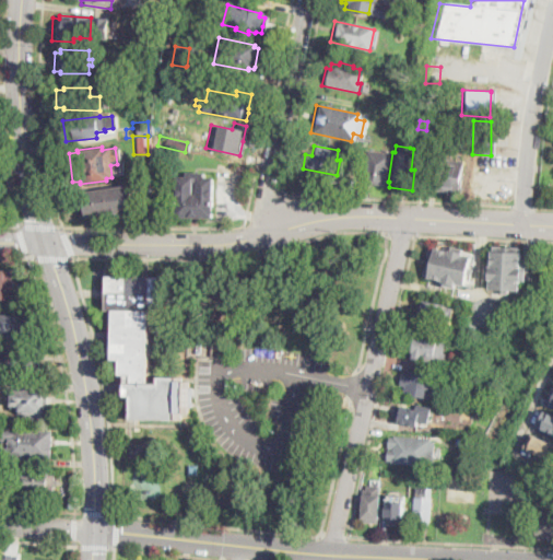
[(383,181),(383,183),(381,183),(380,187),(361,184),(361,179),(359,178),(364,151),(387,155),(383,181)]
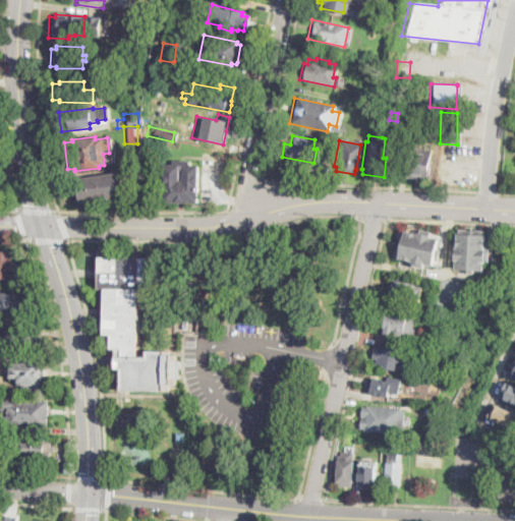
[(427,151),(423,181),(402,178),(406,149),(427,151)]
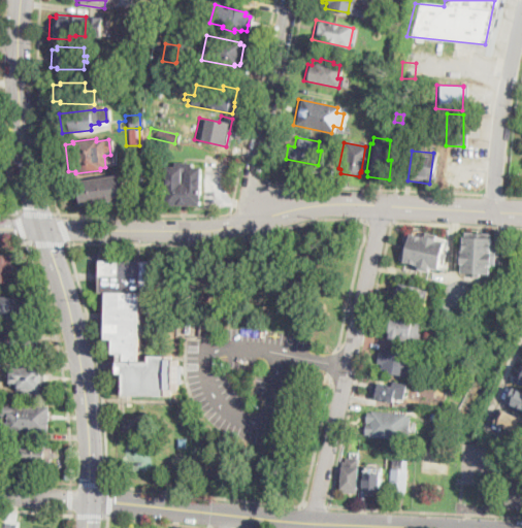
[(189,163),(189,167),(198,167),(197,206),(183,205),(174,205),(161,205),(162,166),(171,166),(171,162),(189,163)]
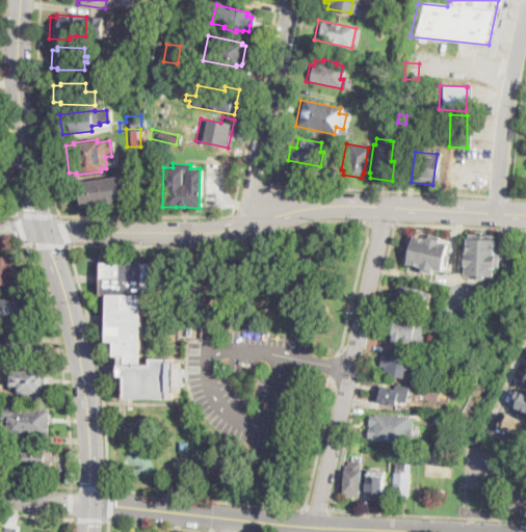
[(121,177),(123,193),(129,192),(131,205),(102,209),(101,203),(73,207),(70,184),(121,177)]
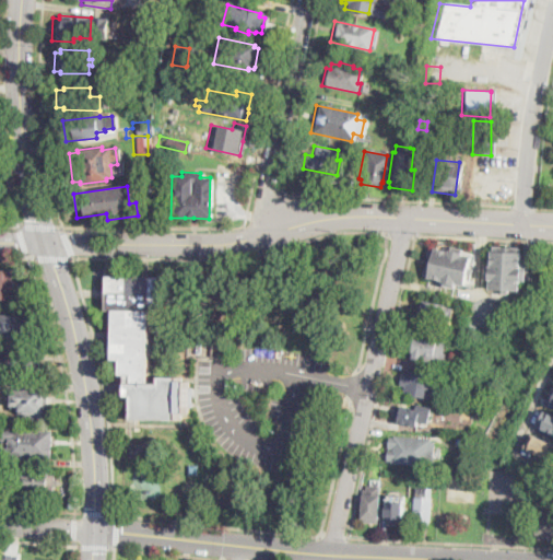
[(459,286),(420,275),(428,245),(468,256),(459,286)]
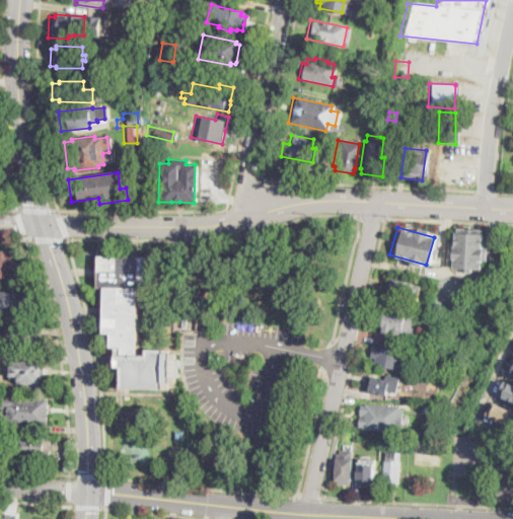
[(450,266),(453,228),(482,230),(479,269),(450,266)]
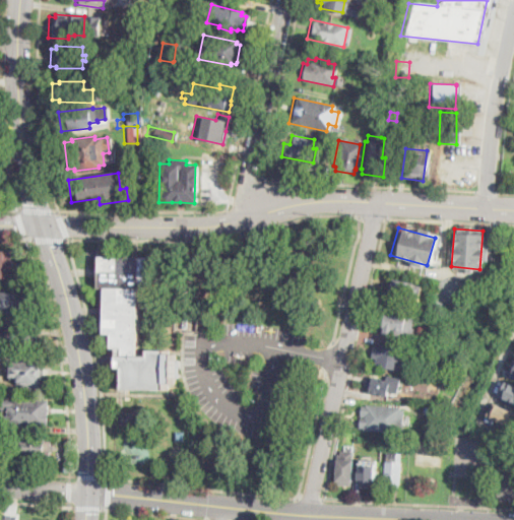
[(7,271),(7,279),(0,278),(0,250),(8,251),(7,271)]
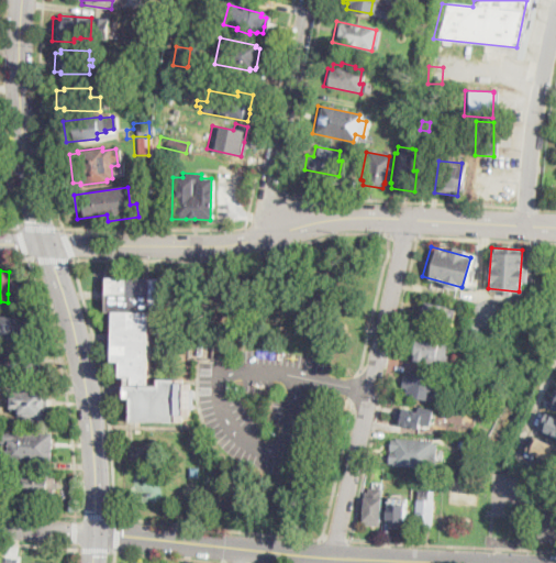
[(157,278),(157,313),(146,313),(145,385),(129,385),(130,377),(117,377),(117,362),(108,362),(109,312),(101,312),(102,291),(102,277),(157,278)]
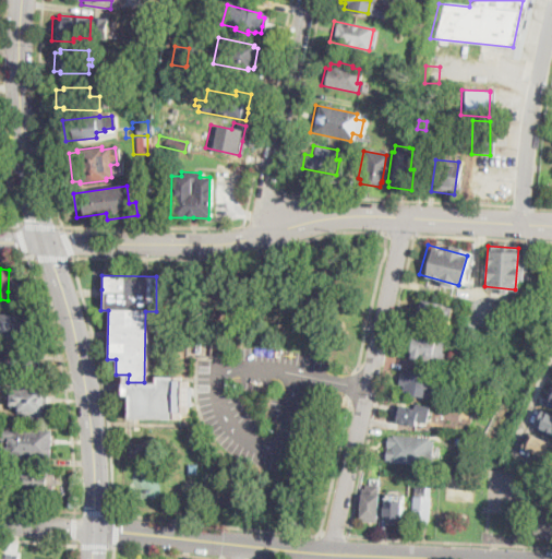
[(445,308),(443,318),(438,317),(435,323),(430,322),(429,328),(424,326),(423,329),(414,325),(415,319),(411,318),(416,300),(445,308)]
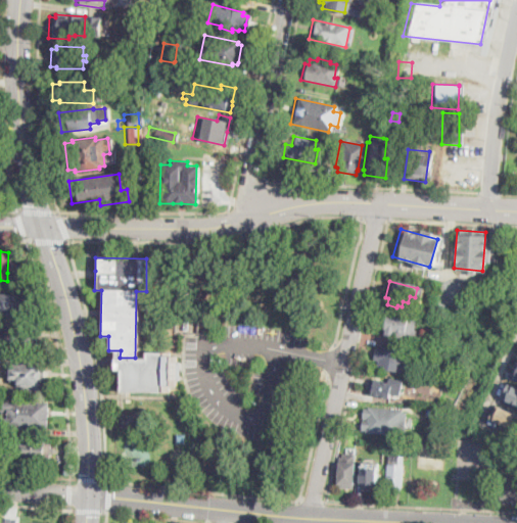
[(20,307),(20,317),(0,315),(0,293),(21,295),(20,307)]
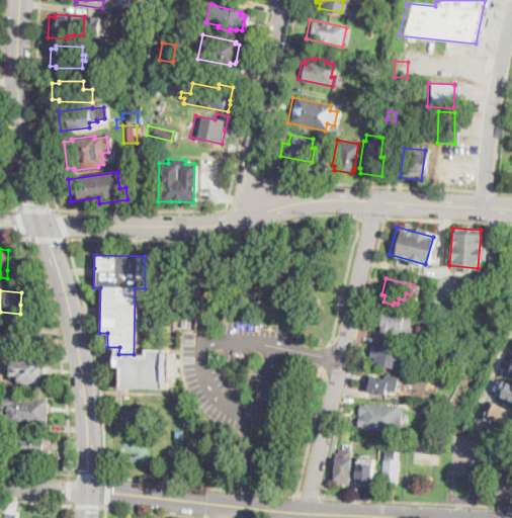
[(380,311),(398,314),(399,312),(409,314),(405,338),(376,332),(380,311)]
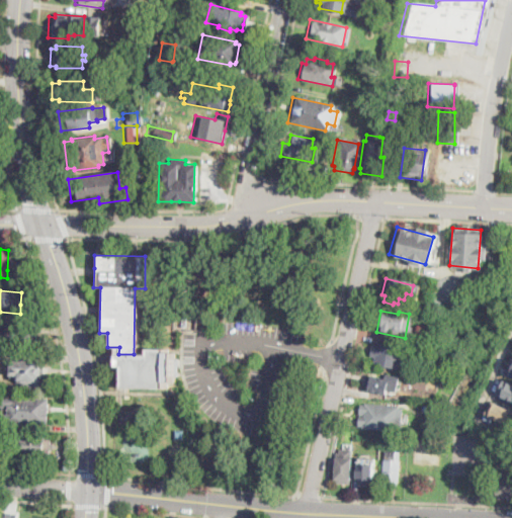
[(33,332),(32,344),(0,342),(0,318),(15,319),(15,322),(33,323),(33,332)]
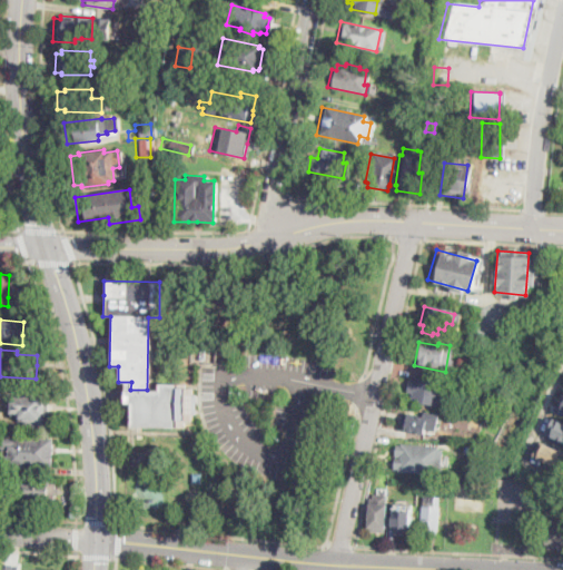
[(464,381),(463,386),(451,383),(453,371),(466,374),(464,381)]
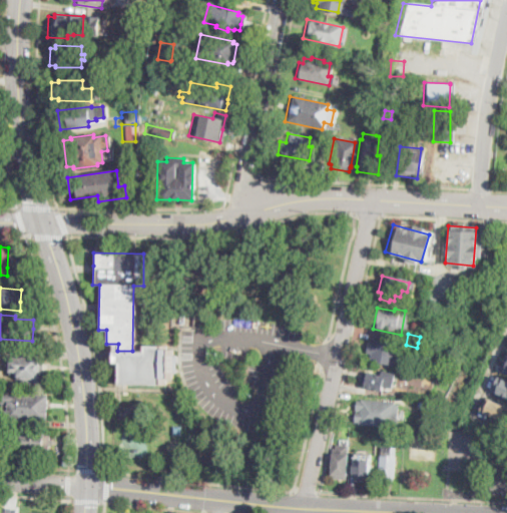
[(396,355),(395,361),(392,360),(390,366),(366,361),(367,354),(363,353),(365,341),(398,348),(396,355)]
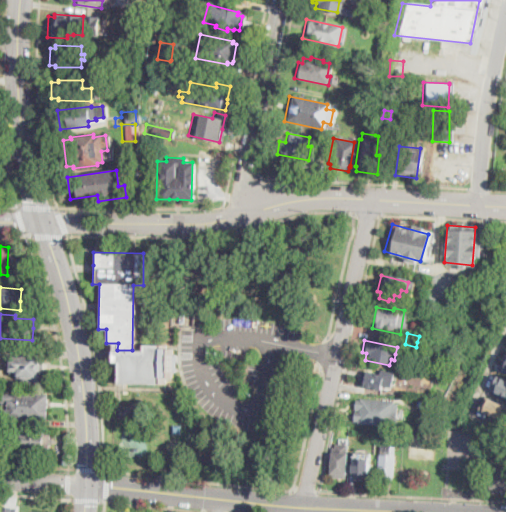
[(39,367),(38,384),(18,383),(18,378),(14,378),(14,375),(6,374),(6,367),(3,366),(3,356),(39,357),(39,367)]
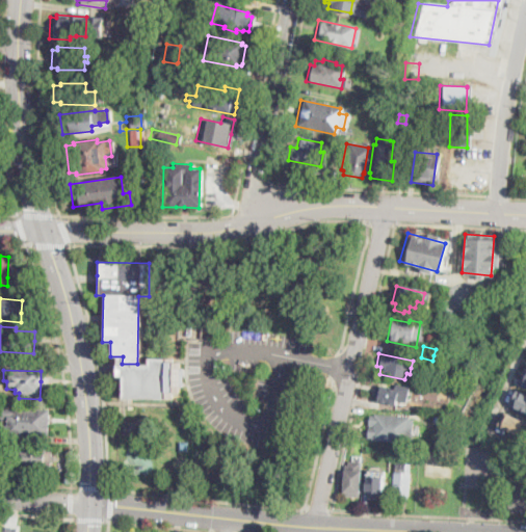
[(405,388),(403,401),(402,403),(393,401),(392,406),(370,402),(371,395),(372,387),(390,390),(391,386),(405,388)]
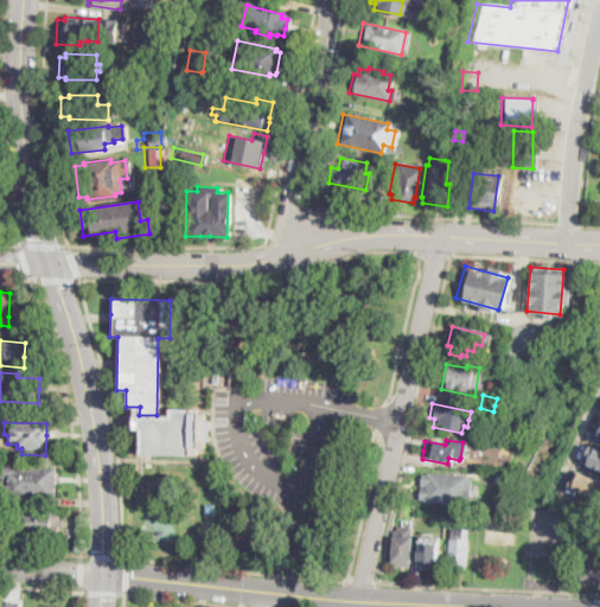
[(599,471),(579,461),(586,445),(599,451),(599,471)]
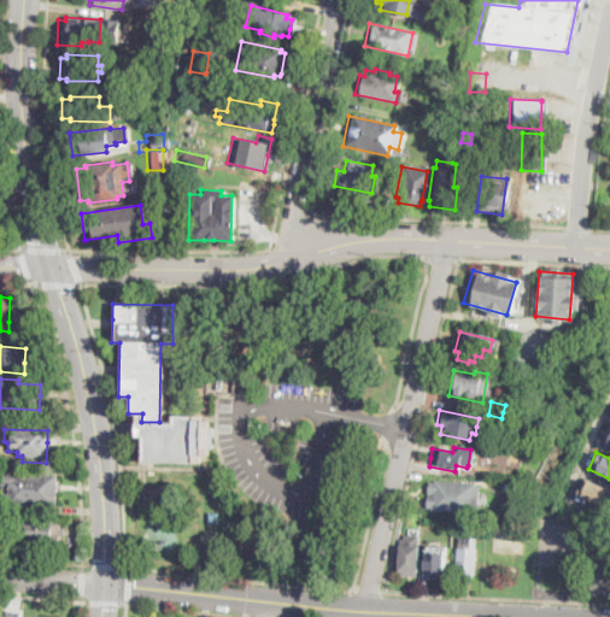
[(52,475),(52,482),(51,506),(0,504),(0,481),(6,481),(6,472),(52,475)]
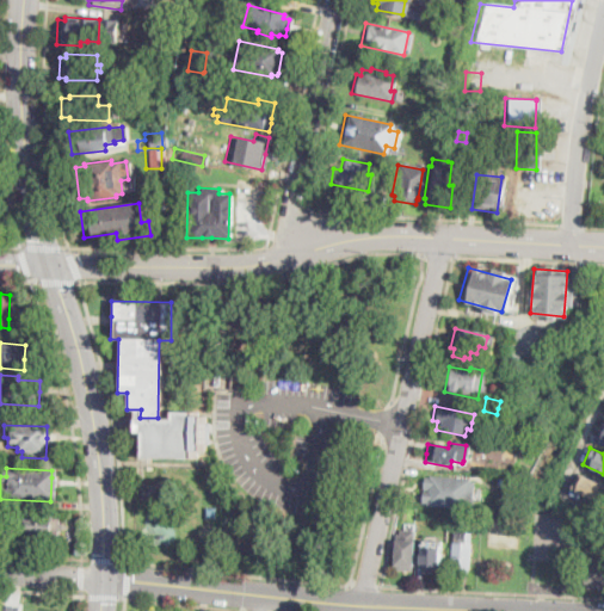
[(579,474),(603,486),(598,499),(572,487),(579,474)]
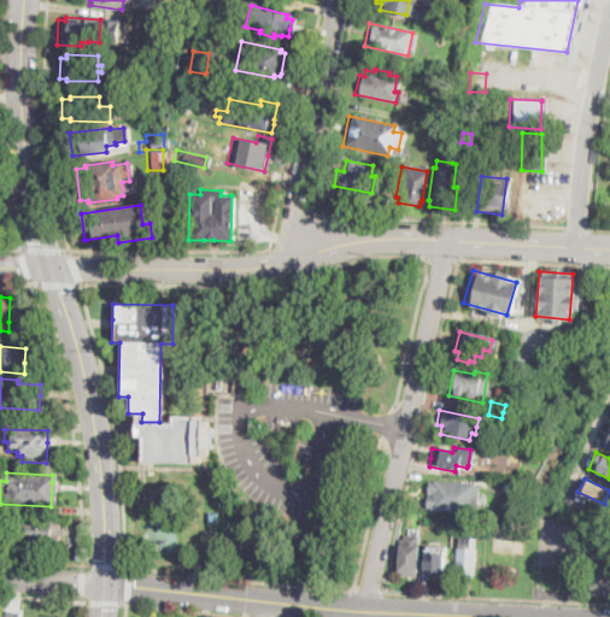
[(475,485),(473,515),(422,510),(423,481),(475,485)]
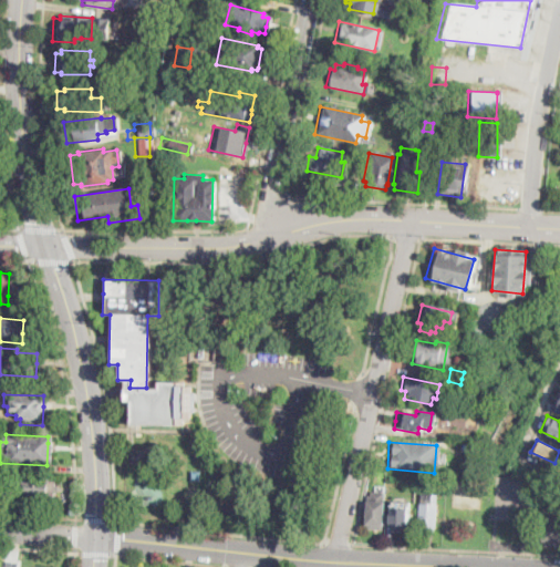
[(50,491),(49,508),(30,507),(30,504),(18,504),(18,500),(16,498),(16,494),(6,494),(7,474),(51,477),(50,491)]
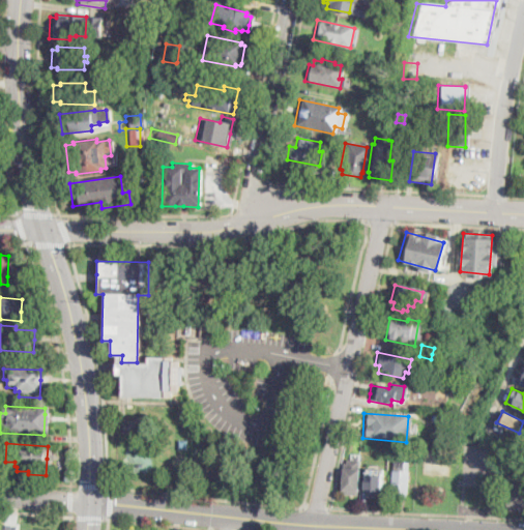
[(355,461),(354,496),(340,495),(341,491),(339,491),(340,470),(343,470),(344,461),(355,461)]
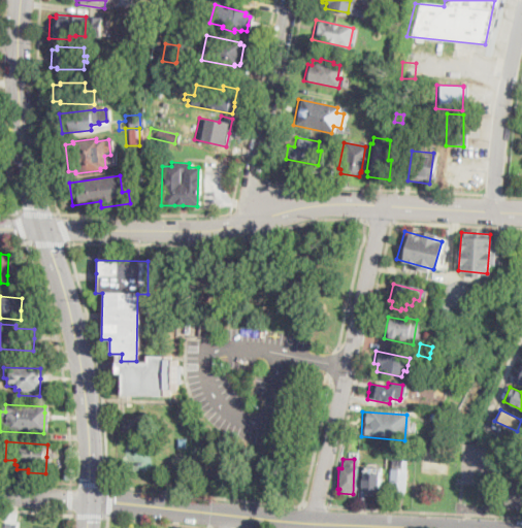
[(378,460),(377,496),(370,496),(370,491),(361,491),(363,460),(378,460)]
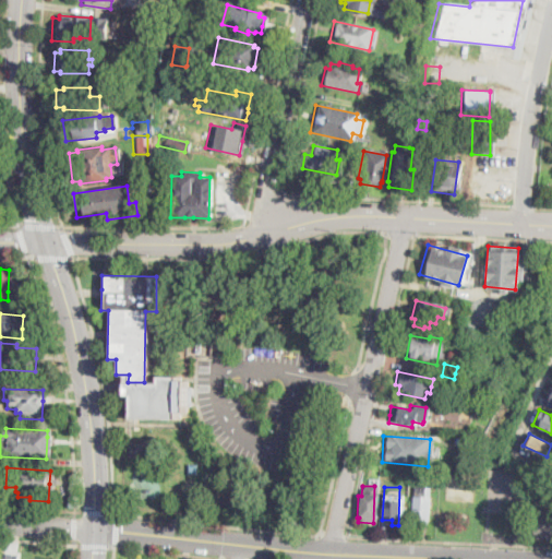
[(427,488),(424,525),(407,524),(409,487),(427,488)]
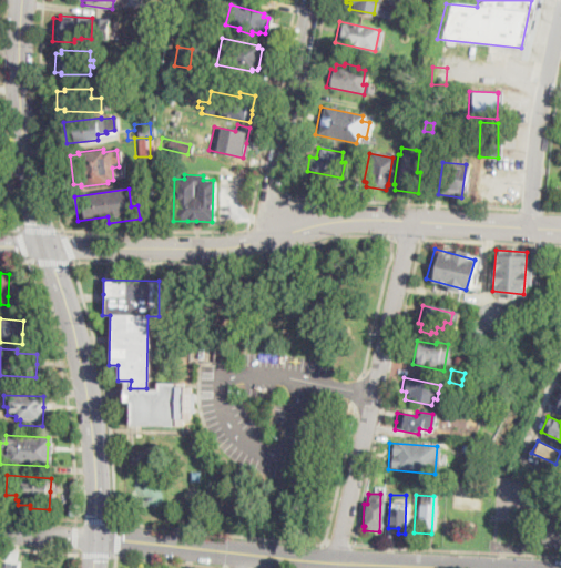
[(12,567),(13,549),(0,549),(0,567),(12,567)]
